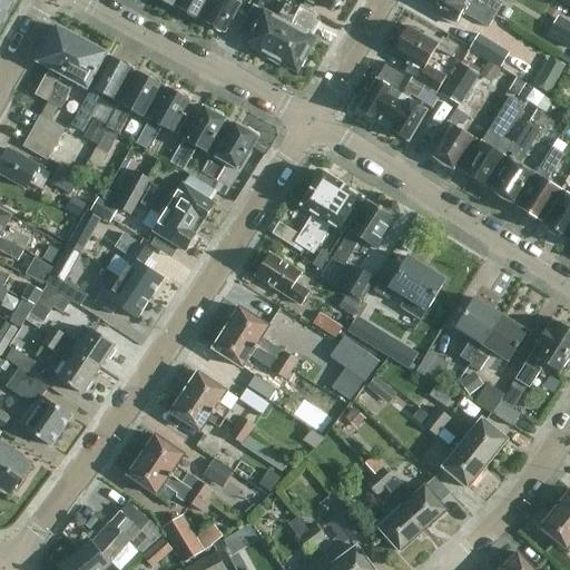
[(0,0),(0,31),(16,3),(8,0),(0,0)]
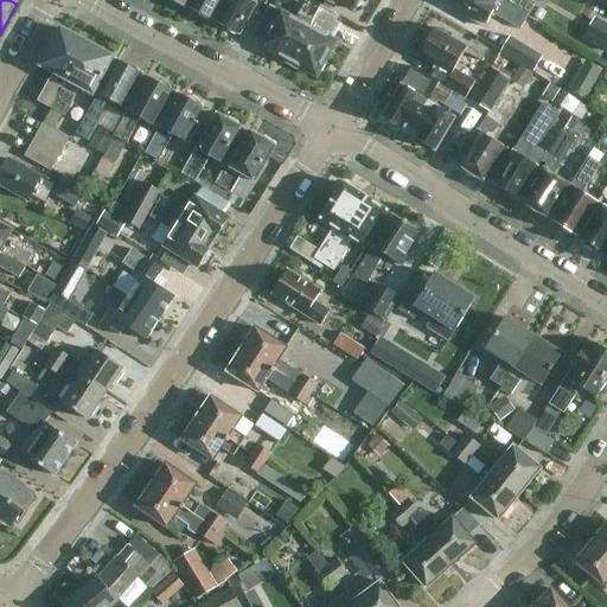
[(170,0),(187,10),(189,8),(192,0),(170,0)]
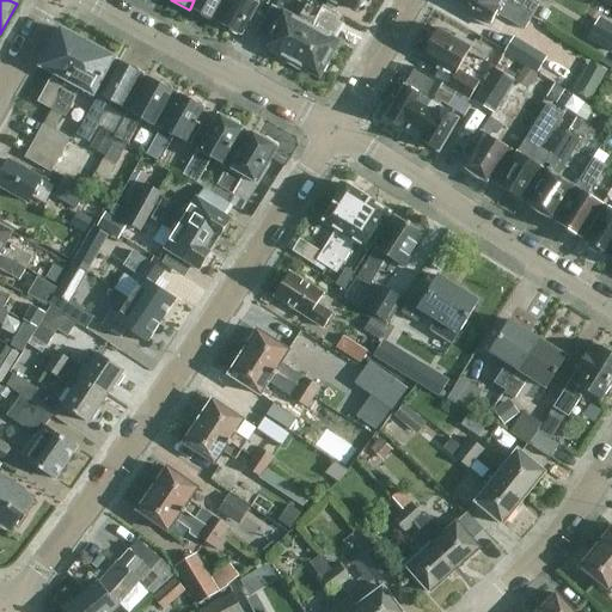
[(194,0),(190,8),(202,14),(202,17),(209,22),(212,20),(215,22),(226,0),(194,0)]
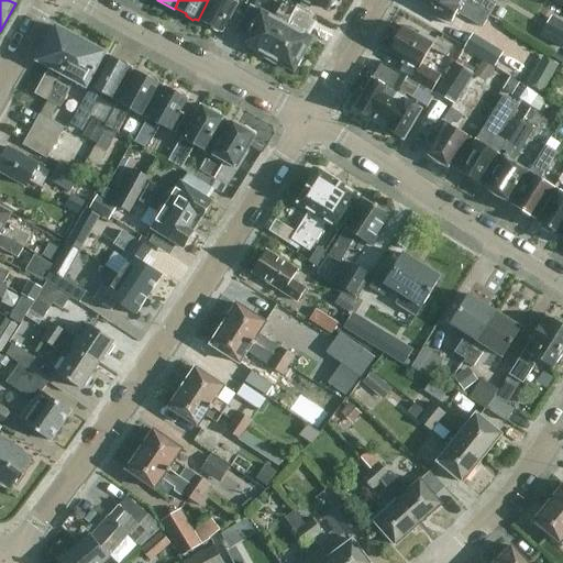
[(223,34),(241,0),(213,0),(202,22),(212,28),(212,31),(218,33),(223,34)]
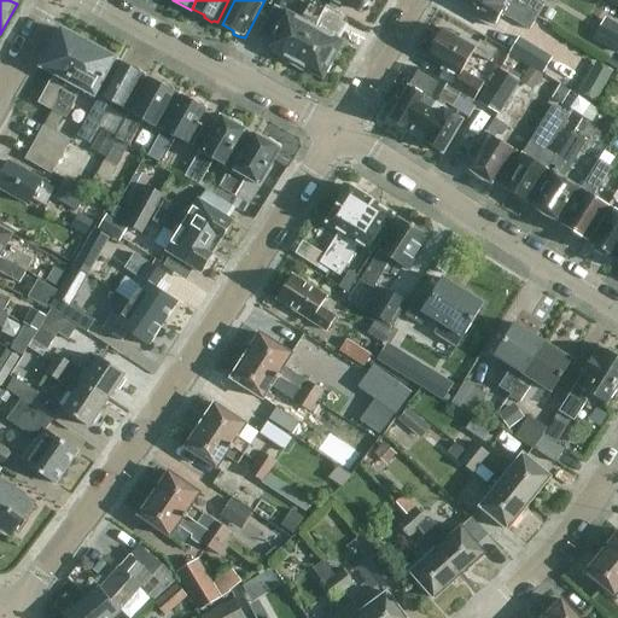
[(367,9),(371,3),(369,0),(331,0),(340,6),(347,4),(362,12),(365,10),(367,9)]
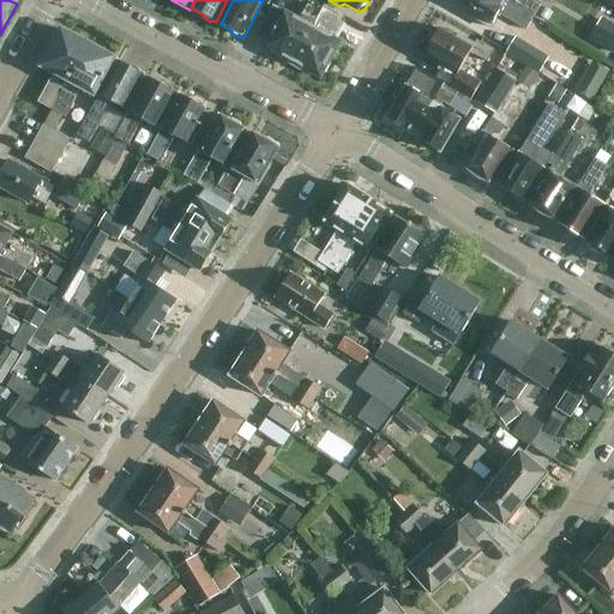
[(527,31),(535,18),(503,0),(458,0),(461,2),(458,6),(476,16),(474,19),(492,30),(499,16),(527,31)]
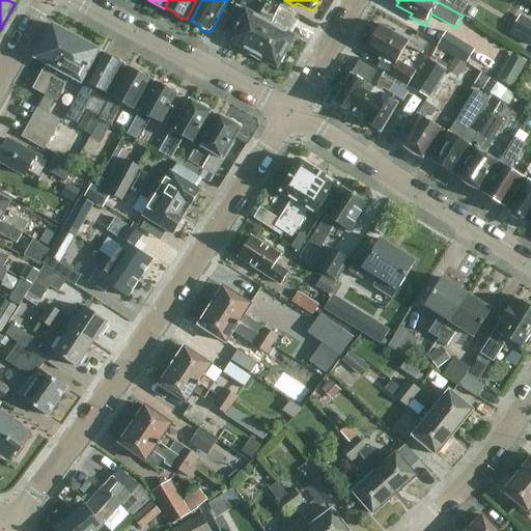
[(435,0),(463,16),(469,4),(460,0),(435,0)]
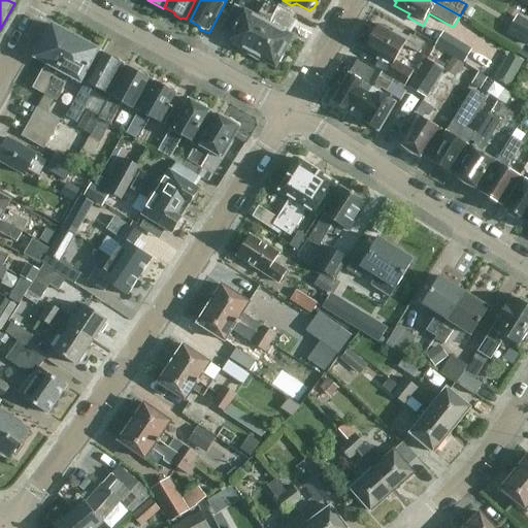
[(228,42),(252,55),(278,7),(267,1),(258,19),(244,11),(228,42)]
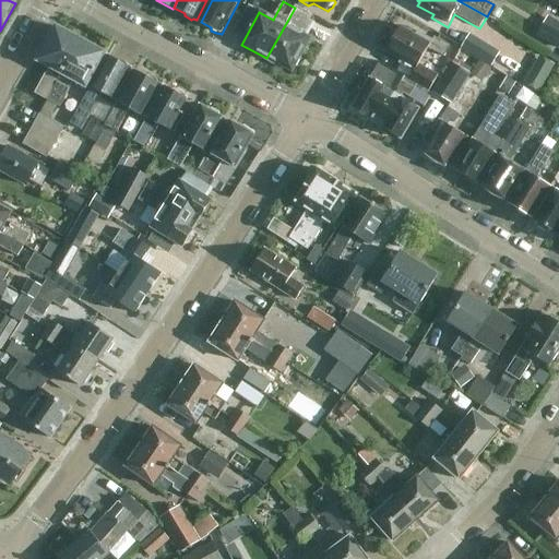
[(293,72),(294,68),(297,68),(300,61),(299,59),(310,40),(306,37),(313,23),(310,21),(312,16),(295,7),(295,8),(266,58),(293,72)]
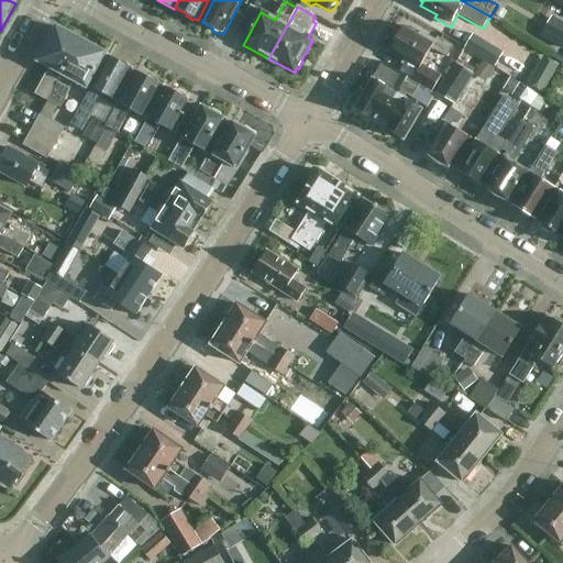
[(540,36),(562,50),(562,23),(552,17),(540,36)]
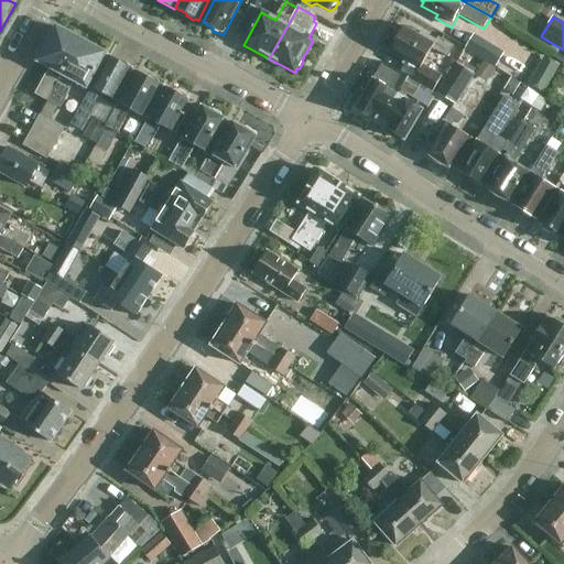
[(50,101),(82,41),(57,28),(39,63),(51,69),(38,95),(50,101)]
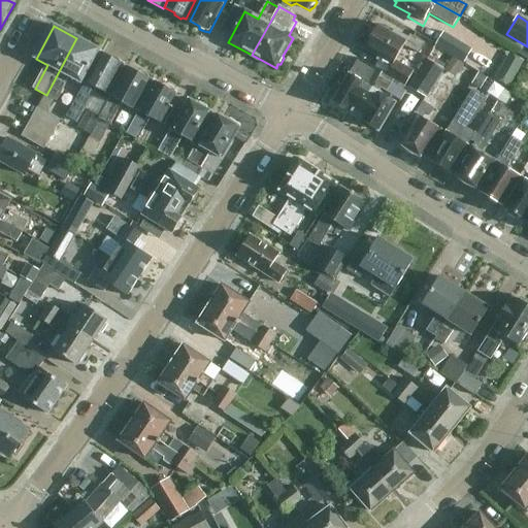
[(395,33),(393,35),(378,27),(365,50),(380,58),(378,61),(392,69),(388,76),(405,88),(414,73),(396,63),(405,46),(420,55),(425,45),(410,37),(408,40),(395,33)]
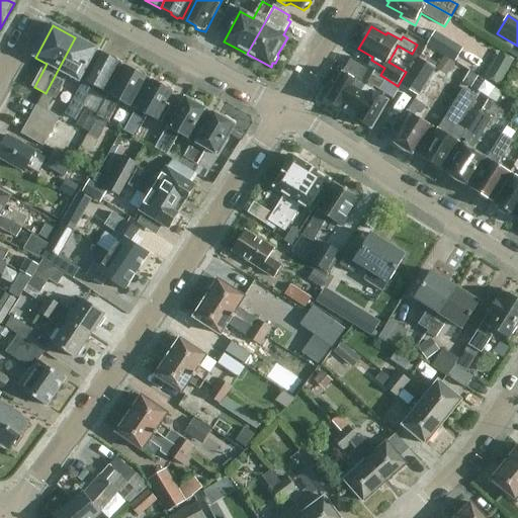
[(427,45),(456,63),(463,50),(435,32),(427,45)]
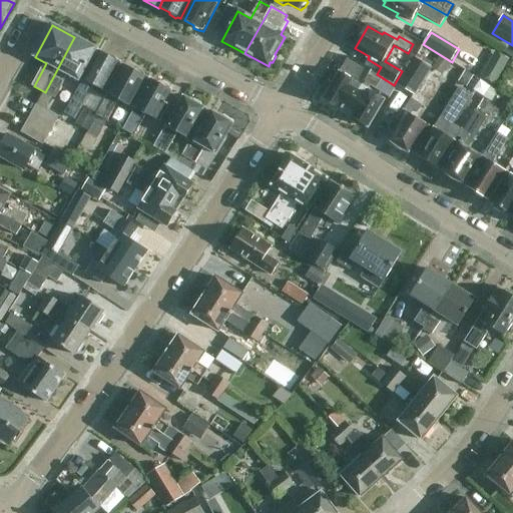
[(79,81),(96,50),(74,37),(45,92),(56,98),(68,75),(79,81)]
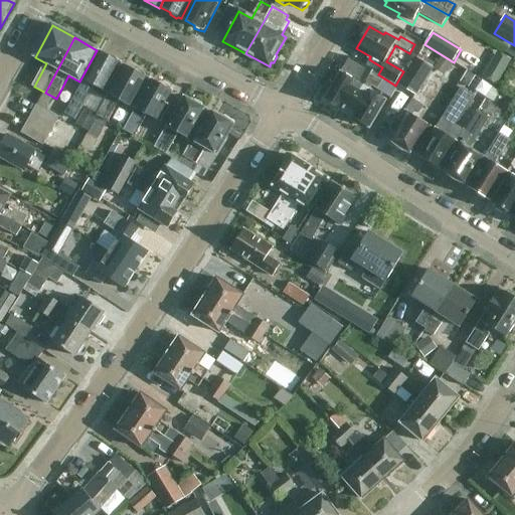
[(109,57),(101,52),(84,81),(65,115),(75,120),(92,91),(88,88),(90,84),(106,93),(122,63),(119,62),(118,59),(114,57),(109,57)]
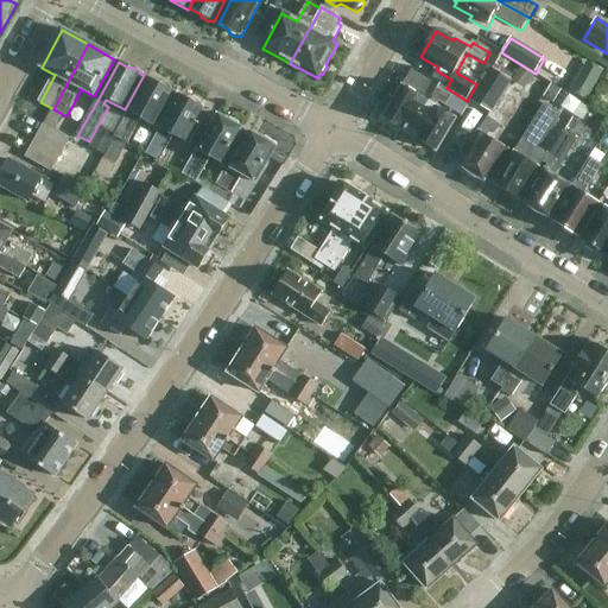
[(513,77),(495,64),(470,102),(491,115),(512,82),(511,81),(513,77)]
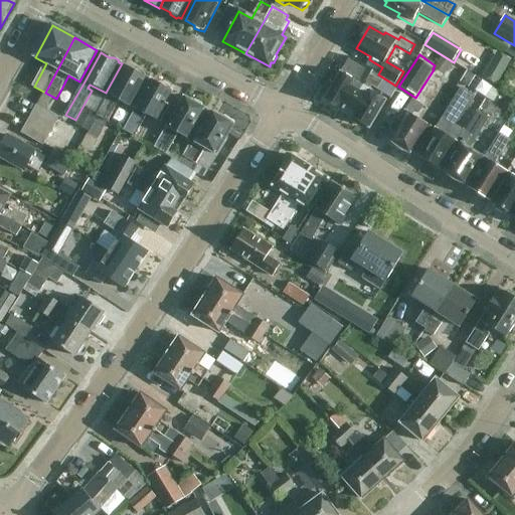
[(453,64),(443,57),(435,69),(445,75),(453,64)]
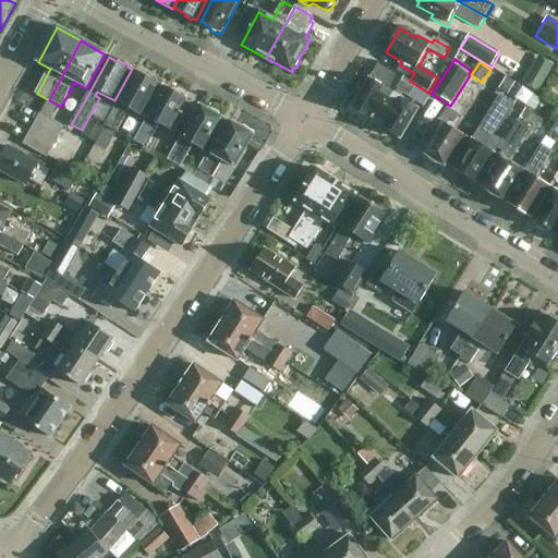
[(399,81),(401,76),(380,64),(371,81),(370,81),(352,110),(376,124),(401,83),(399,81)]
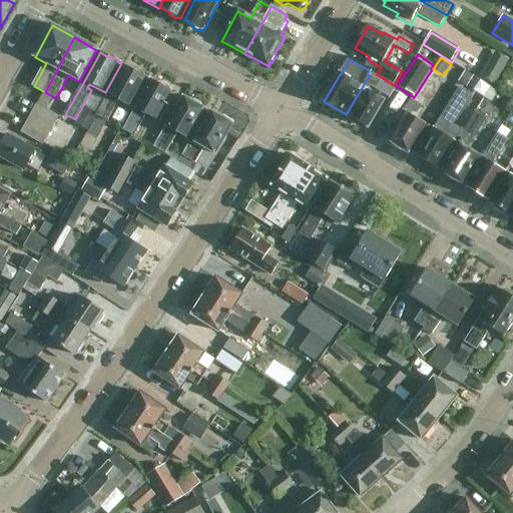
[(488,63),(480,77),(495,85),(503,72),(488,63)]
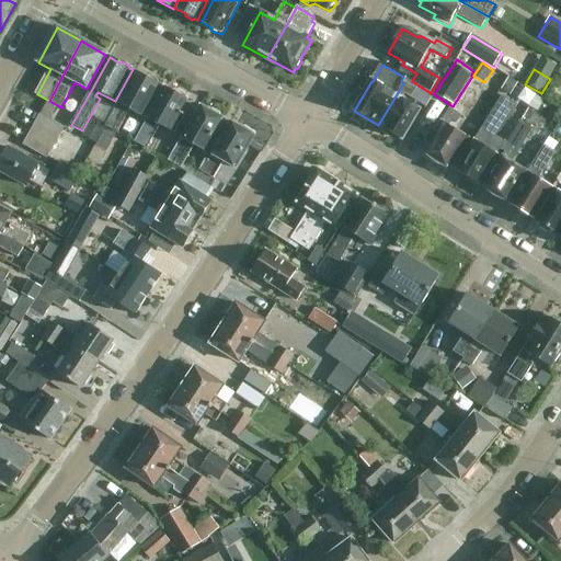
[(147,78),(136,71),(96,147),(106,152),(117,133),(118,134),(130,111),(144,118),(161,86),(159,83),(158,80),(150,77),(147,78)]
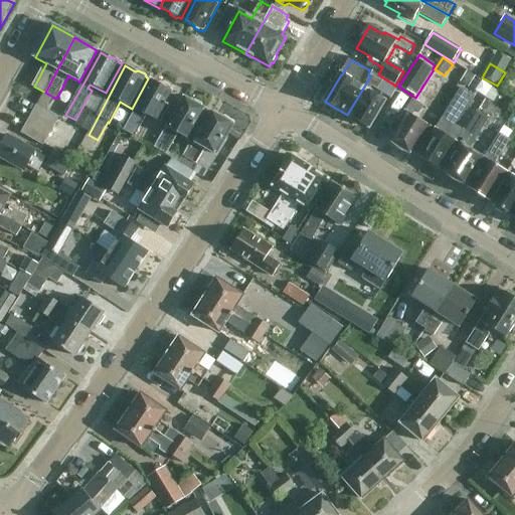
[(476,76),(468,71),(460,82),(469,88),(476,76)]
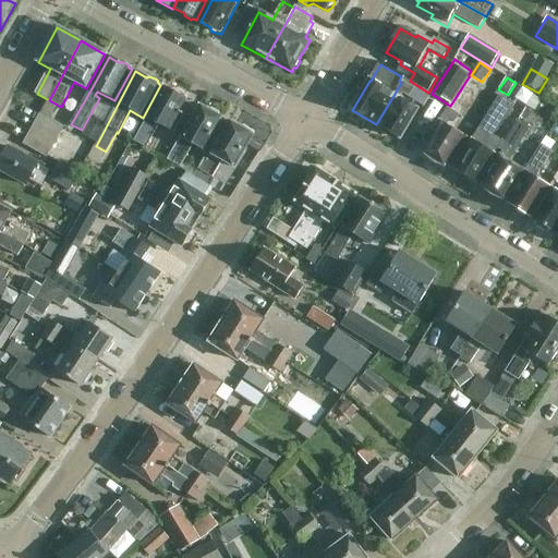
[(410,99),(415,91),(401,83),(376,124),(400,140),(417,110),(401,100),(403,95),(410,99)]
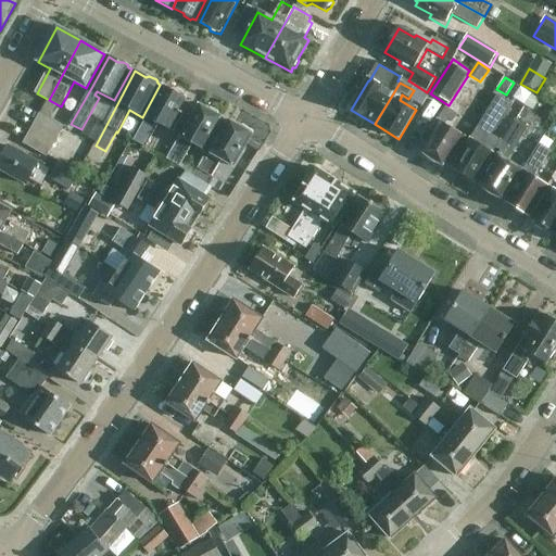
[(174,92),(164,87),(133,141),(144,148),(159,124),(172,133),(182,114),(179,112),(187,100),(185,96),(178,91),(174,92)]
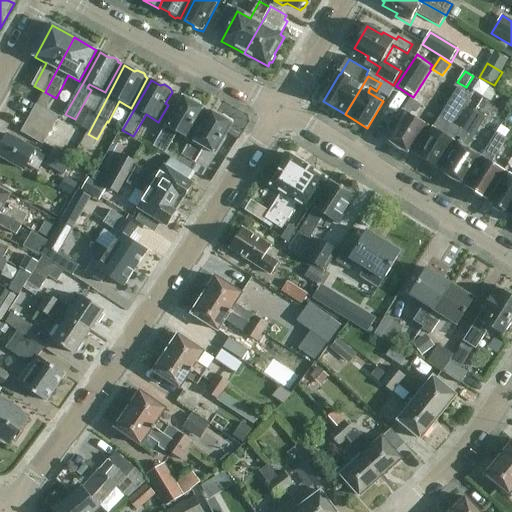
[(483,98),(490,102),(496,92),(489,87),(483,98)]
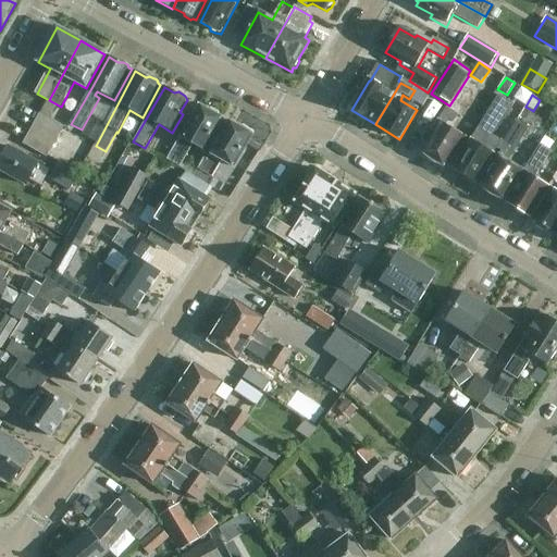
[(499,97),(453,170),(462,176),(463,181),(469,184),(472,182),(475,184),(502,143),(493,137),(497,133),(514,107),(499,97)]
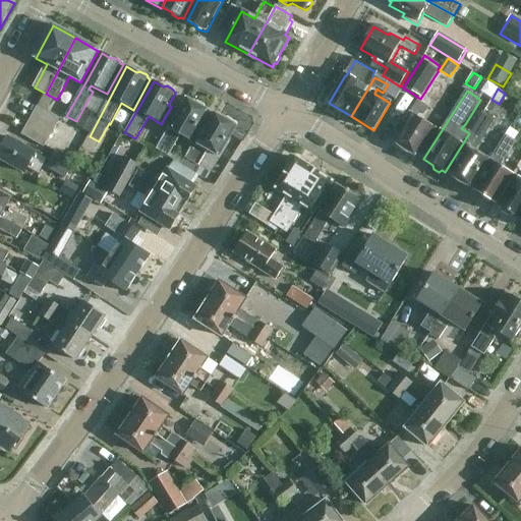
[(195,104),(187,100),(166,135),(158,151),(169,157),(180,136),(191,142),(209,112),(205,110),(205,107),(197,103),(195,104)]
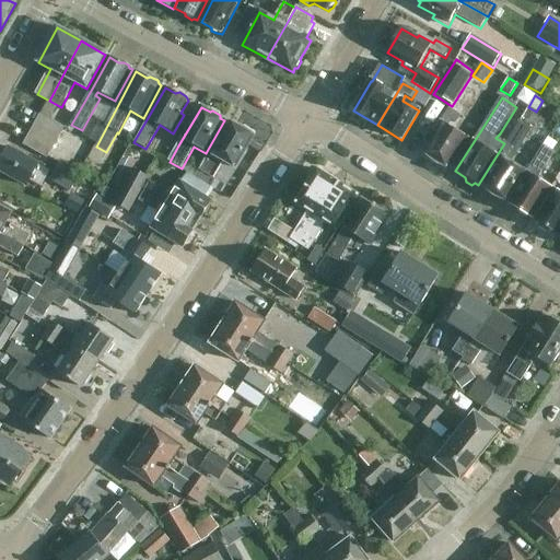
[(452,121),(455,125),(461,116),(448,108),(433,133),(430,131),(423,142),(429,146),(423,154),(450,170),(468,139),(448,127),(452,121)]
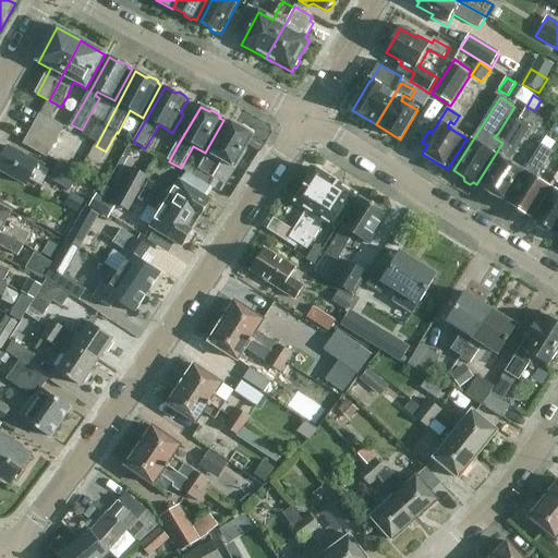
[(63,126),(39,113),(23,144),(47,157),(63,126)]
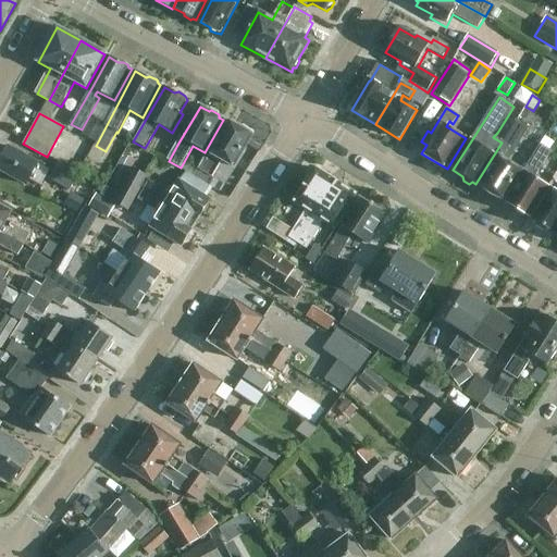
[(82,136),(96,144),(107,123),(94,115),(82,136)]
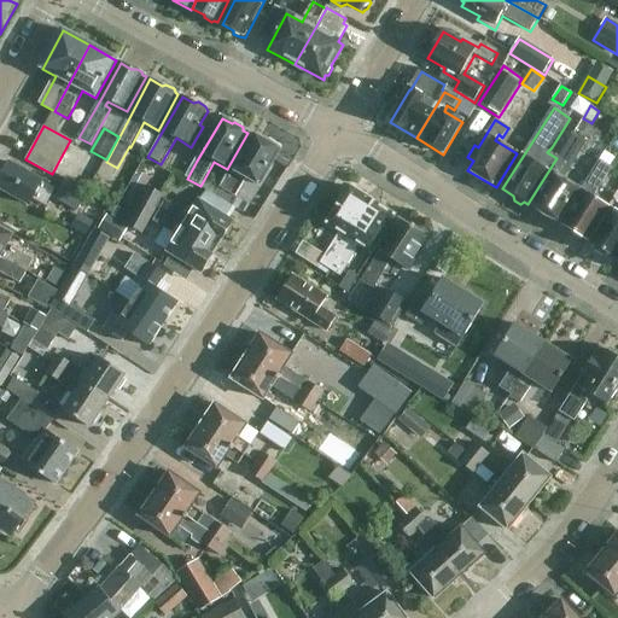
[(588,143),(575,134),(554,167),(557,169),(532,207),(543,214),(549,221),(557,222),(559,223),(582,190),(565,179),(588,143)]
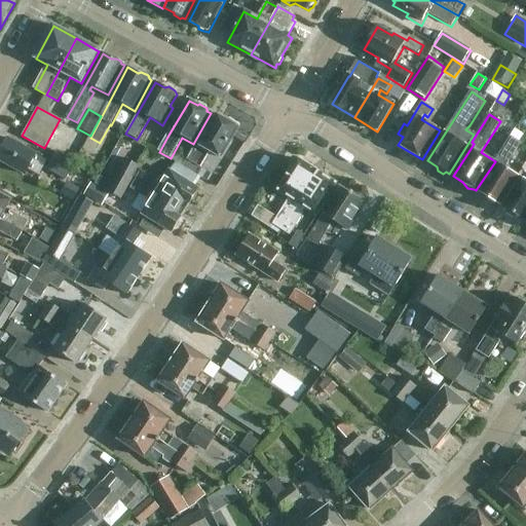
[(229,120),(227,121),(217,115),(196,151),(193,149),(187,160),(200,167),(210,152),(221,158),(236,130),(236,124),(229,120)]
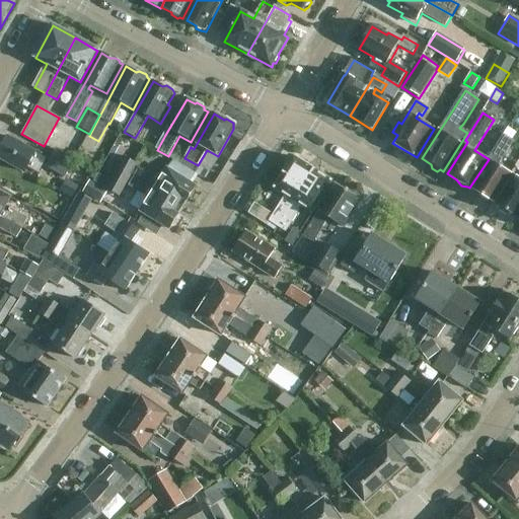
[(514,142),(504,136),(489,160),(491,162),(473,190),(480,195),(480,198),(487,202),(491,201),(493,203),(511,174),(499,166),(514,142)]
